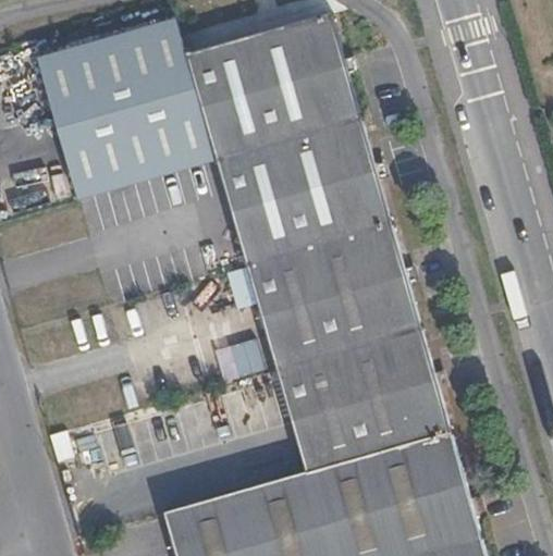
[(245,262),(390,223),(329,12),(185,52),(216,159),(245,262)]
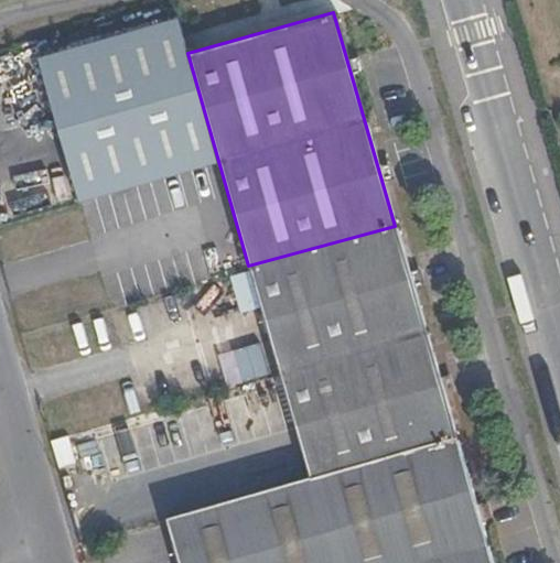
[(178,17),(38,56),(78,199),(218,161),(187,53),(178,17)]
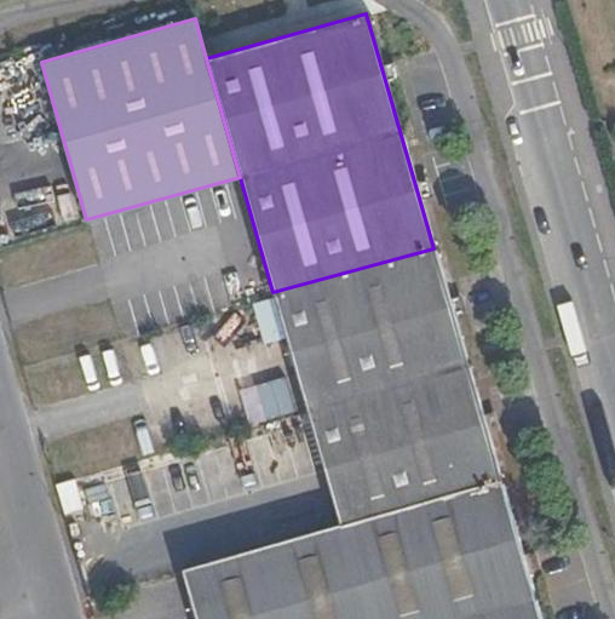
[(306,410),(466,365),(434,248),(272,292),(306,410)]
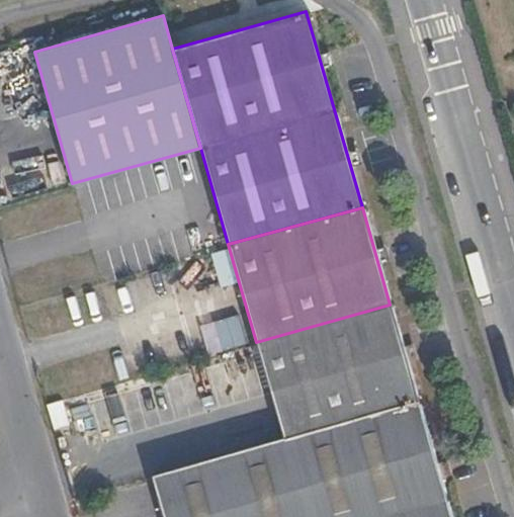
[(283,439),(418,401),(390,305),(256,342),(283,439)]
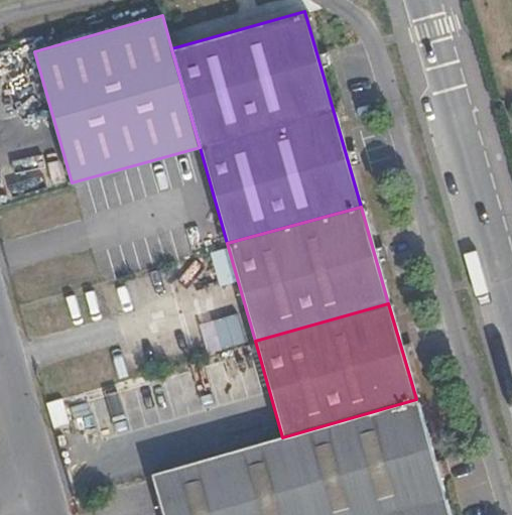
[(449,514),(416,399),(282,437),(151,475),(162,514),(449,514)]
